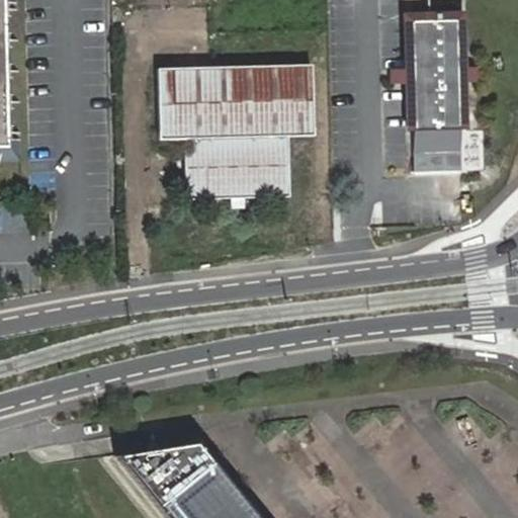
[(0,0),(0,161),(19,160),(19,137),(6,138),(2,4),(15,4),(15,0),(0,0)]
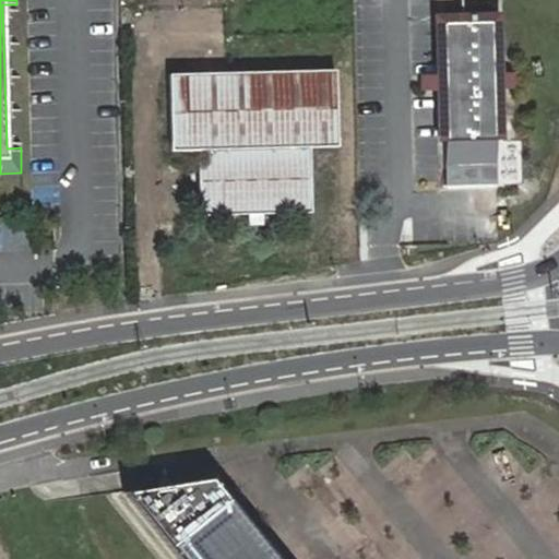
[(477,0),(459,0),(460,23),(478,23),(477,0)]
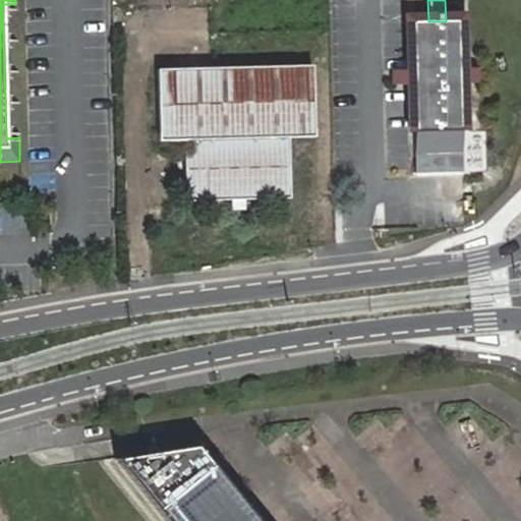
[(446,21),(428,21),(411,21),(415,167),(464,166),(463,129),(460,20),(446,21)]
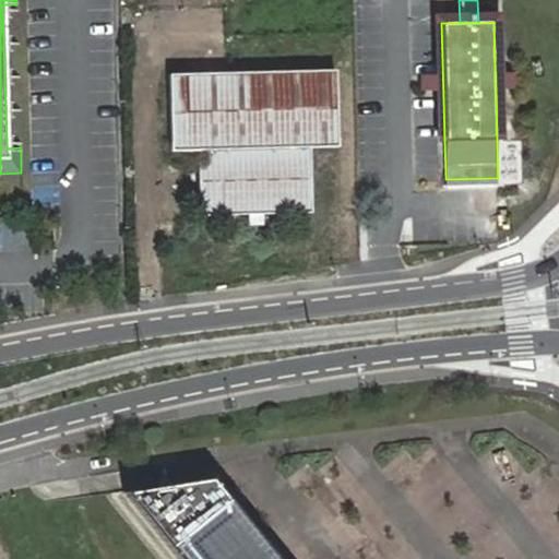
[(494,22),(497,139),(502,138),(501,84),(501,73),(499,22),(494,22)]
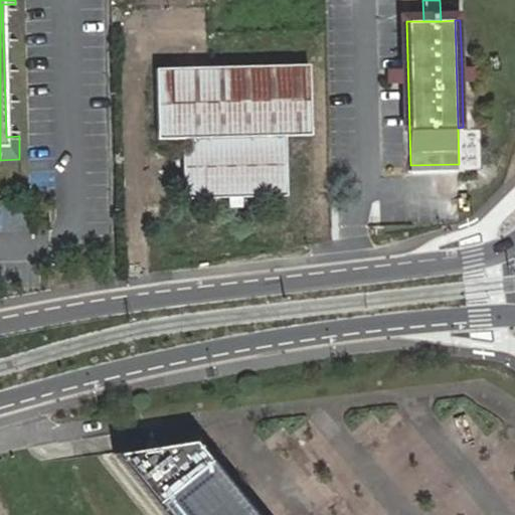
[(157,67),(159,136),(181,135),(182,183),(197,197),(273,195),(287,181),(286,134),(310,133),(308,64),(157,67)]
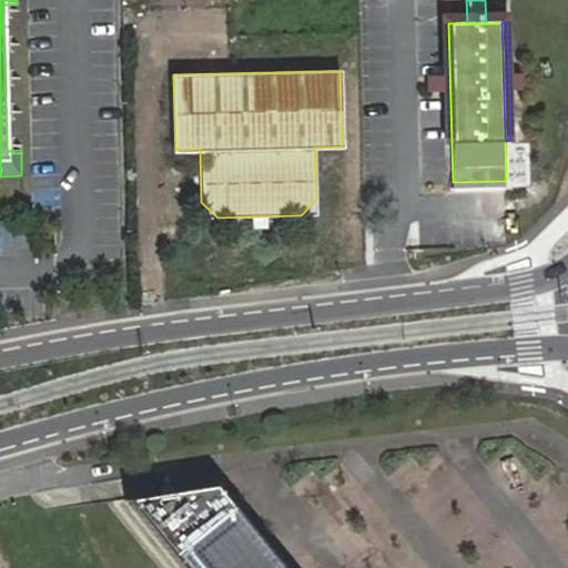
[(509,74),(509,85),(523,85),(521,73),(509,74)]
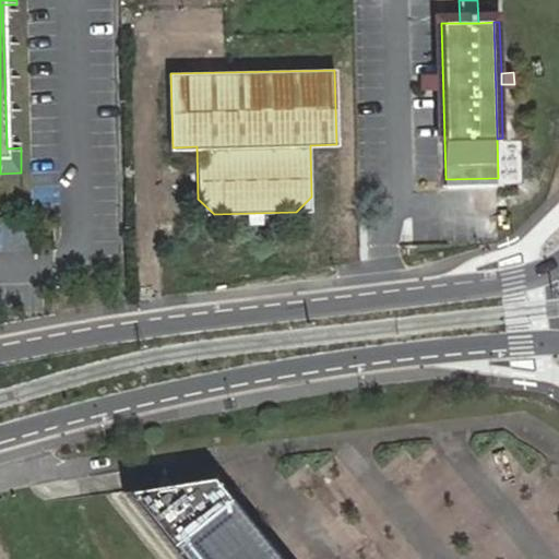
[(263,558),(202,484),(116,499),(164,558),(263,558)]
